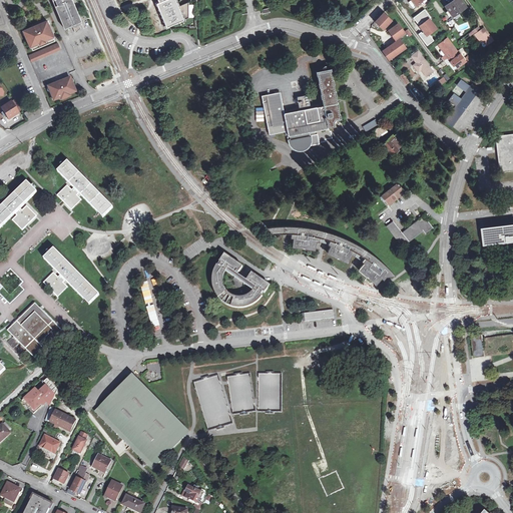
[(71,0),(51,0),(64,29),(80,22),(71,0)]
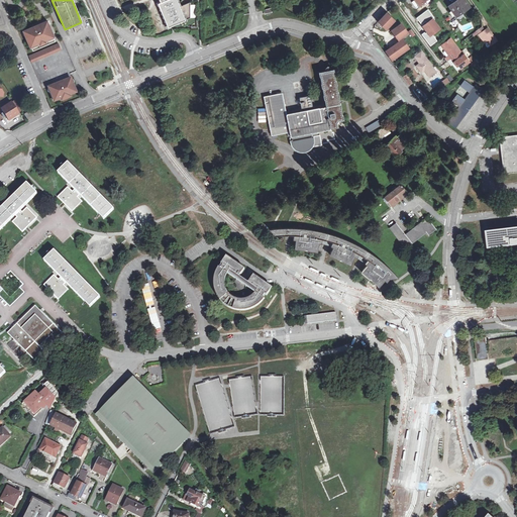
[(160,0),(162,3),(159,4),(169,28),(191,18),(191,3),(181,7),(177,0),(160,0)]
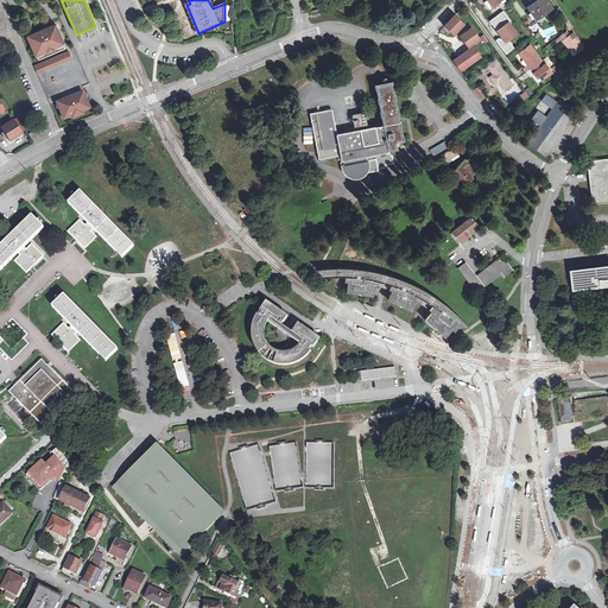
[(542,0),(530,8),(538,20),(552,10),(545,0),(542,0)]
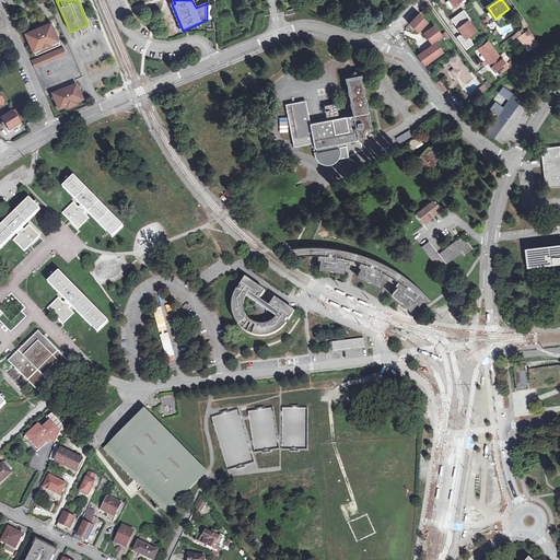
[(457,37),(466,50),(475,45),(469,37),(479,32),(464,10),(451,19),(462,34),(457,37)]
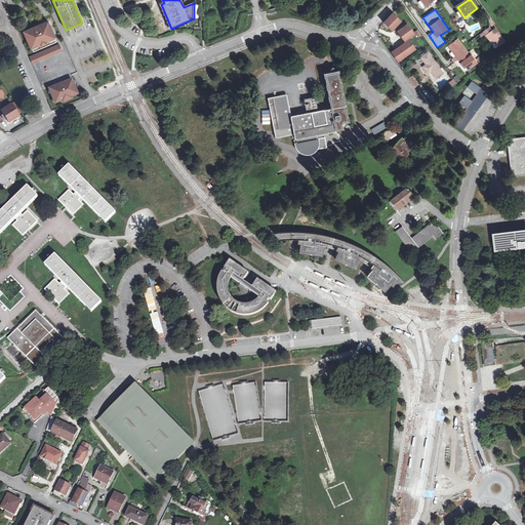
[(394,12),(385,22),(393,31),(402,21),(394,12)]
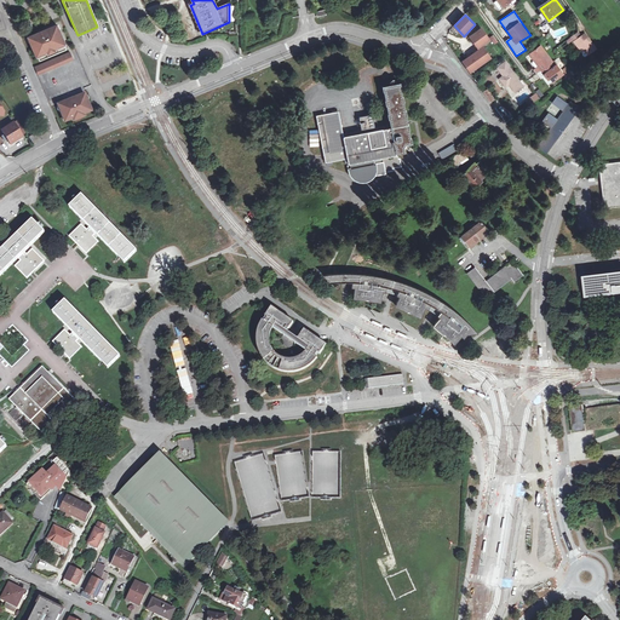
[(533,23),(529,26),(538,38),(541,35),(533,23)]
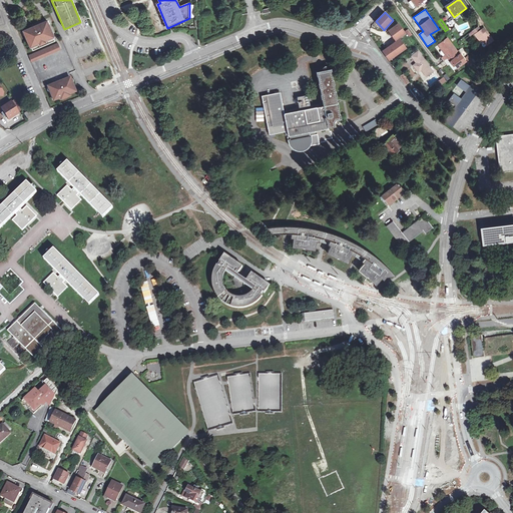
[(31,28),(23,31),(25,35),(27,40),(29,44),(36,42),(37,44),(46,40),(45,38),(52,35),(50,31),(50,30),(48,25),(47,21),(34,26),(35,29),(32,30),(31,28)]
